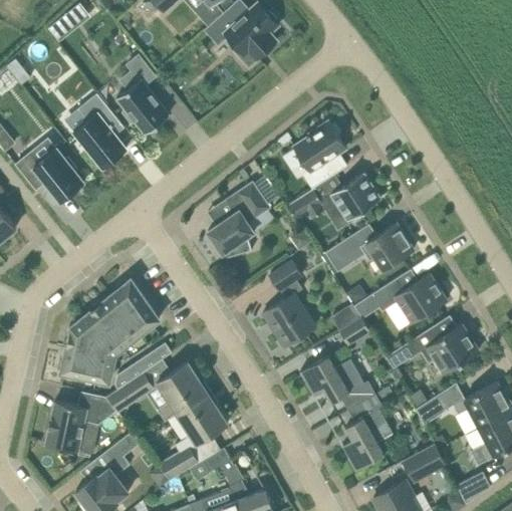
[(202,0),(209,8),(218,0),(149,0),(162,14),(178,0),(202,0)]
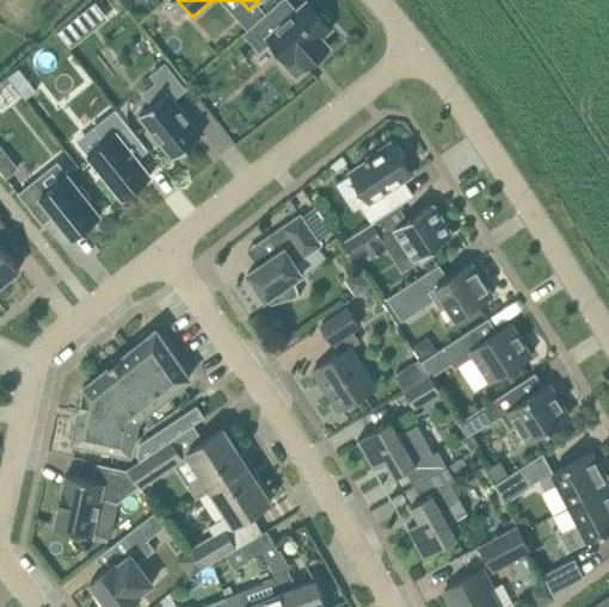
[(281,0),(243,35),(243,36),(258,53),(269,43),(282,57),(278,61),(294,80),(327,50),(319,39),(330,31),(326,28),(327,24),(320,14),(317,16),(306,4),(295,13),(282,0),(281,0)]
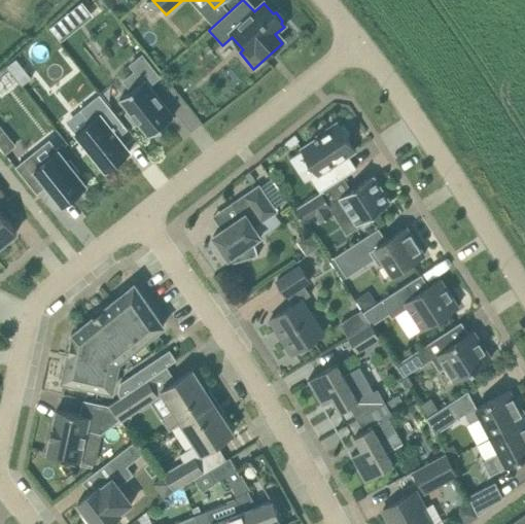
[(71,34),(60,20),(48,29),(60,43),(71,34)]
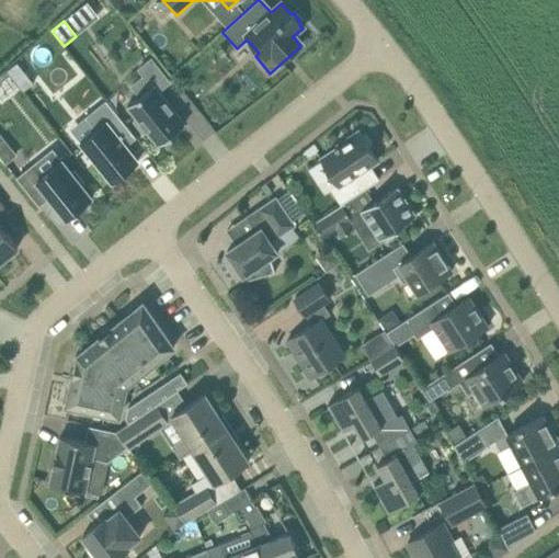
[(150,61),(137,71),(143,78),(130,88),(138,98),(126,107),(136,121),(133,123),(141,135),(145,132),(157,147),(183,126),(157,93),(168,84),(150,61)]
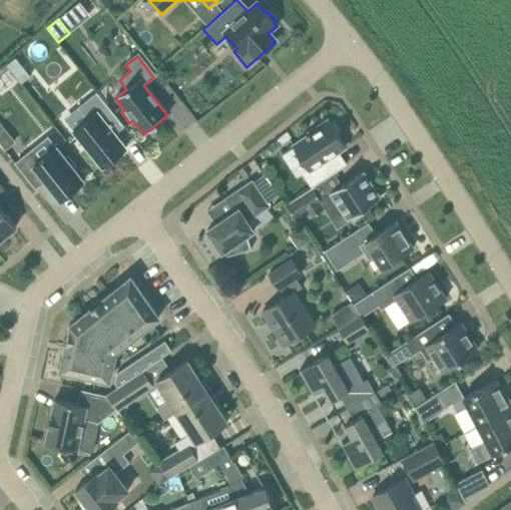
[(14,59),(5,67),(19,85),(29,77),(14,59)]
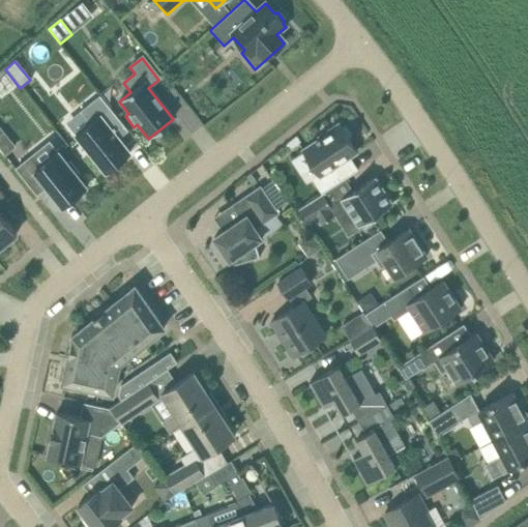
[(89,124),(75,137),(105,174),(129,154),(117,140),(114,136),(123,127),(109,109),(98,96),(79,112),(89,124)]
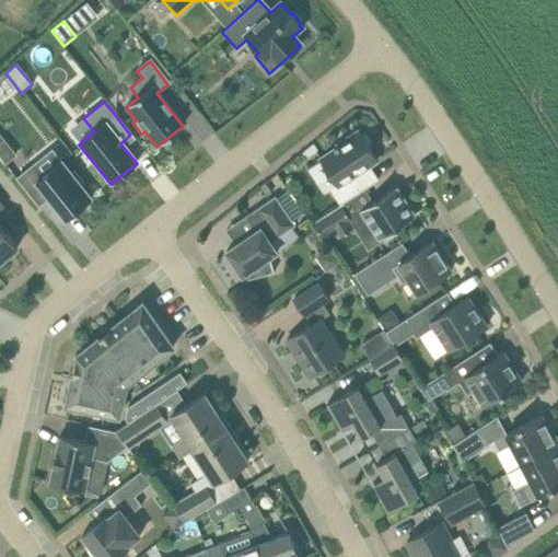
[(338,207),(339,206),(376,183),(365,169),(376,162),(374,159),(373,160),(369,152),(370,152),(368,148),(370,146),(363,134),(360,136),(358,132),(333,149),(334,150),(318,161),(335,187),(329,190),(339,205),(338,206),(338,207)]
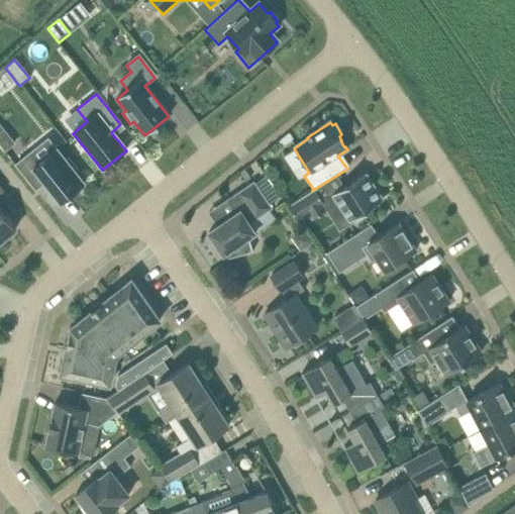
[(0,144),(8,138),(0,128),(0,144)]
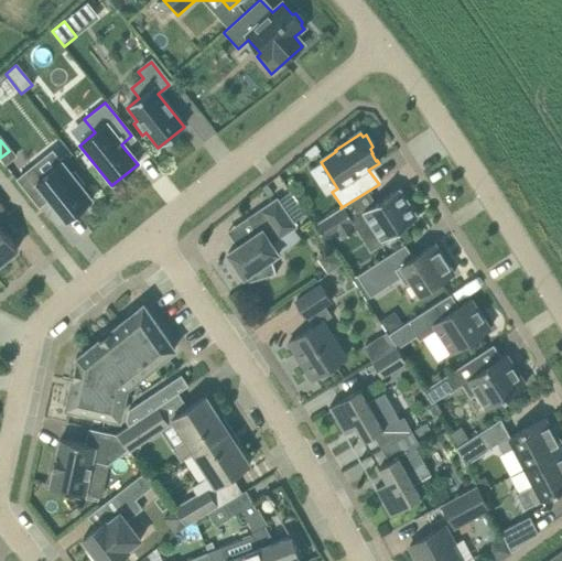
[(32,170),(17,182),(36,207),(36,208),(47,200),(65,222),(90,202),(80,189),(84,186),(73,173),(69,175),(61,164),(40,180),(32,170)]
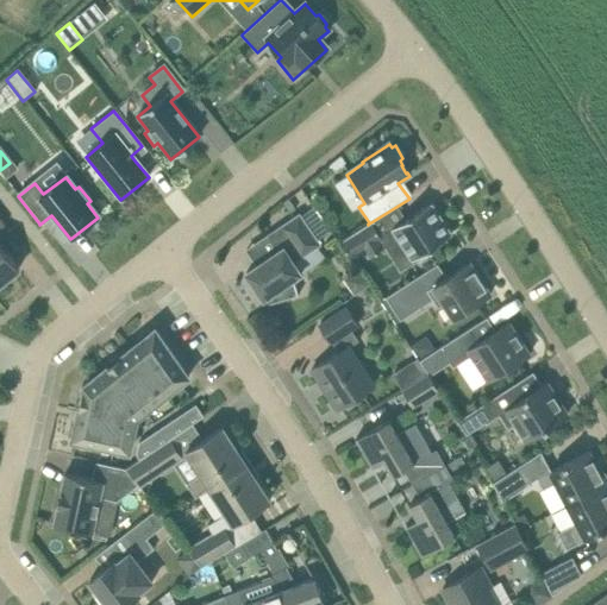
[(351,262),(362,254),(367,260),(385,249),(383,247),(390,244),(395,251),(401,246),(413,264),(432,252),(431,250),(450,237),(429,206),(385,234),(386,234),(379,239),(369,224),(368,225),(339,244),(351,262)]
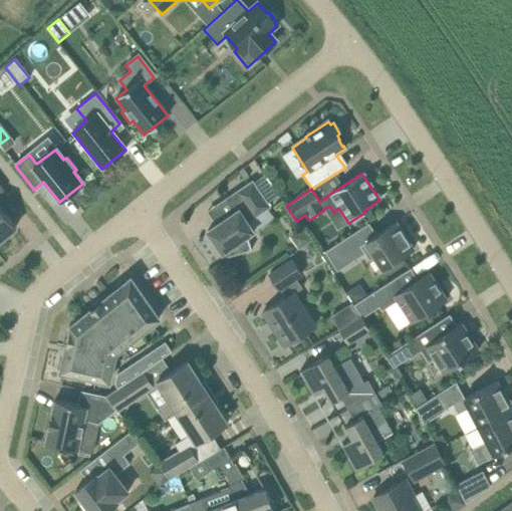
[(225,200),(234,213),(206,232),(213,242),(211,243),(219,255),(222,253),(226,258),(227,258),(251,250),(251,249),(249,249),(245,237),(253,232),(245,221),(251,217),(253,219),(269,208),(251,182),(225,200)]
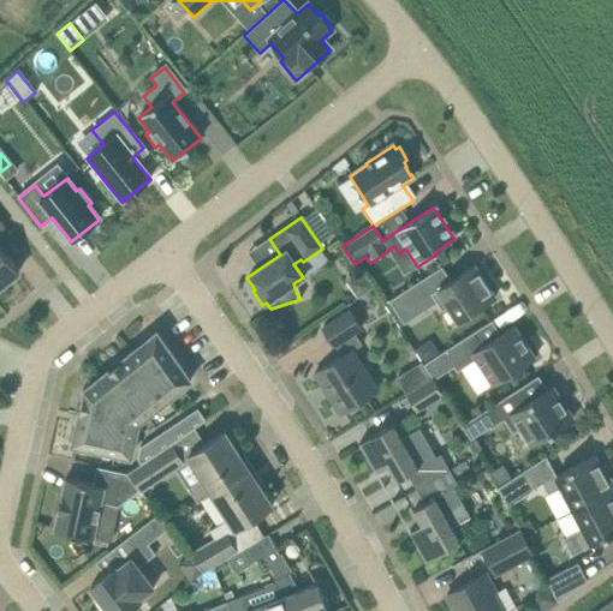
[(0,286),(18,273),(0,250),(0,232),(4,229),(0,225),(0,286)]
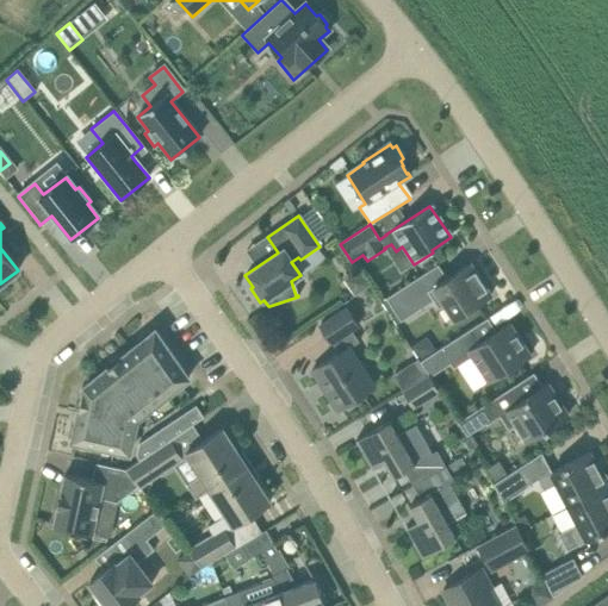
[(384,300),(399,323),(432,303),(438,311),(444,306),(453,320),(454,320),(460,319),(465,318),(469,316),(472,312),(476,306),(490,297),(469,266),(420,297),(411,283),(384,300)]
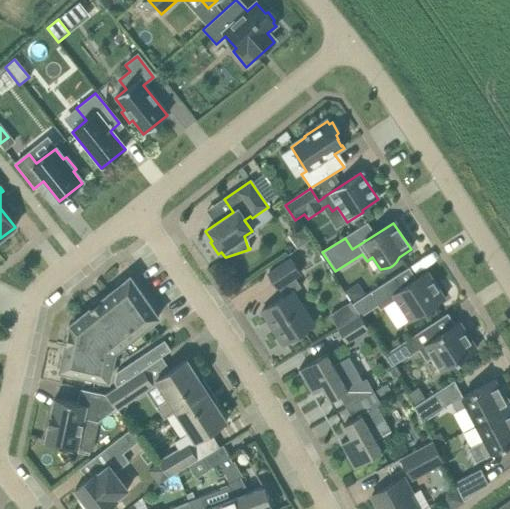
[(272,331),(282,346),(288,343),(289,345),(292,345),(300,340),(301,337),(299,335),(313,326),(292,294),(300,288),(294,278),(299,275),(289,260),(267,275),(277,289),(283,298),(263,311),(275,329),(272,331)]
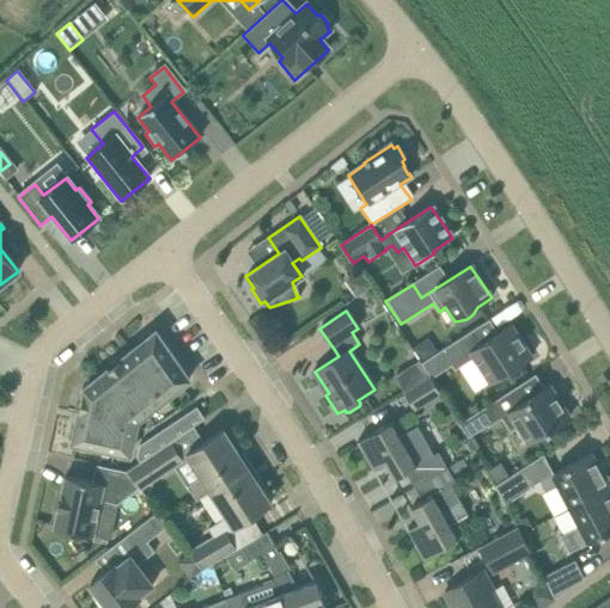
[(451,367),(453,372),(473,360),(489,385),(531,358),(511,326),(482,344),(473,331),(420,364),(428,378),(429,380),(451,367)]
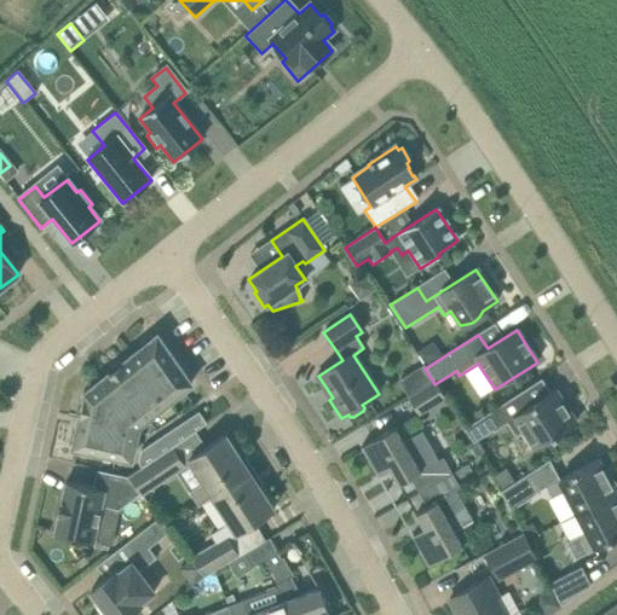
[(71,450),(131,462),(138,429),(190,386),(156,336),(84,394),(71,450)]
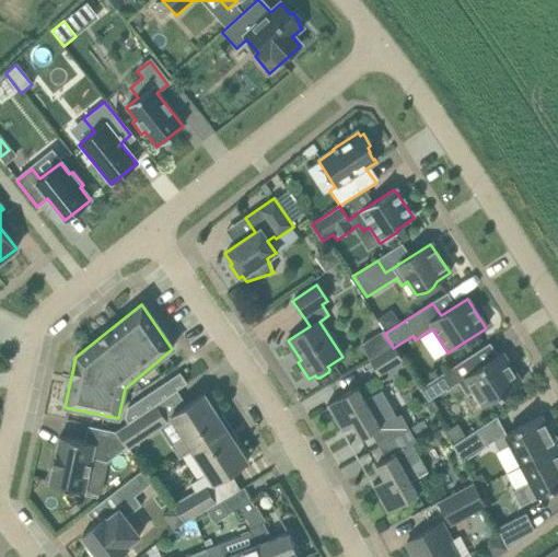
[(383,332),(376,335),(385,349),(392,346),(384,334),(383,332)]
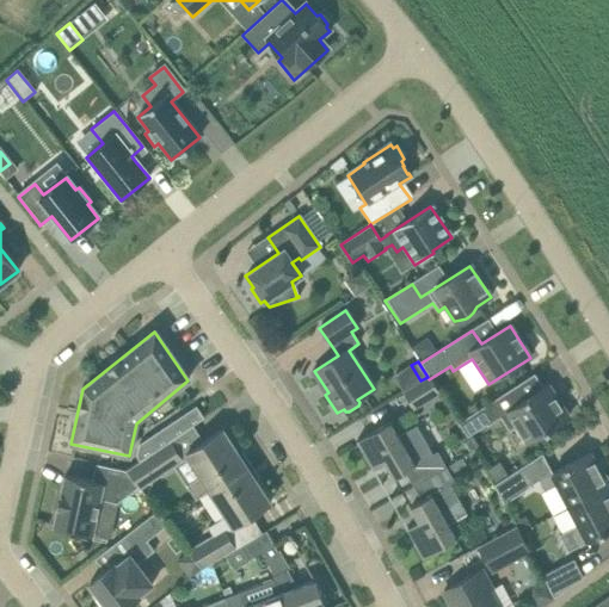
[(401,394),(412,410),(438,395),(429,379),(428,377),(420,381),(401,394)]
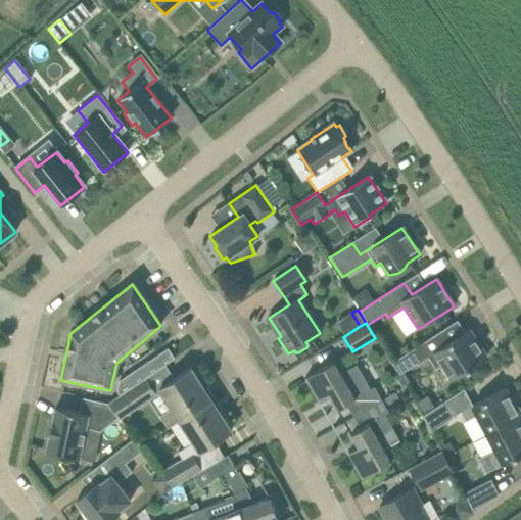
[(416,365),(417,366),(427,359),(434,371),(441,366),(452,380),(485,359),(467,331),(447,343),(440,332),(391,364),(398,375),(416,365)]
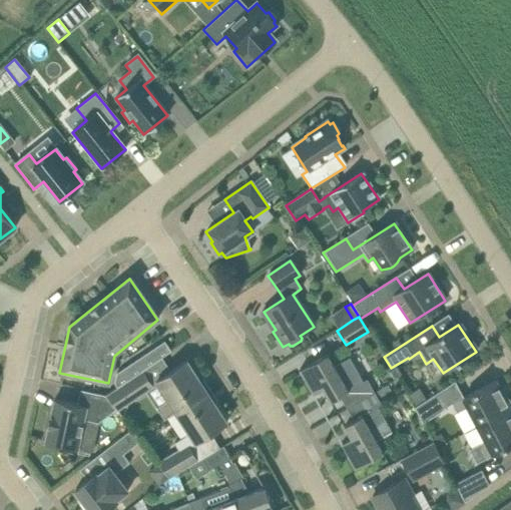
[(156,348),(163,357),(170,353),(163,343),(156,348)]
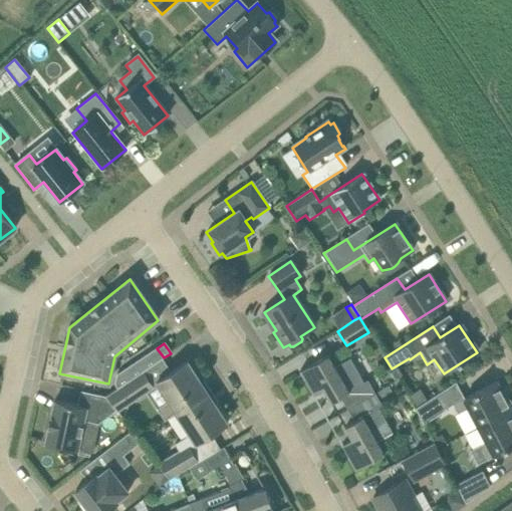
[(157,348),(151,352),(157,362),(164,357),(157,348)]
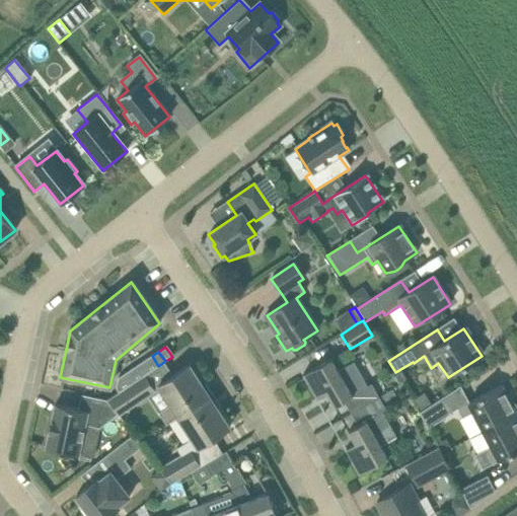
[(145,361),(151,370),(158,366),(152,356),(145,361)]
